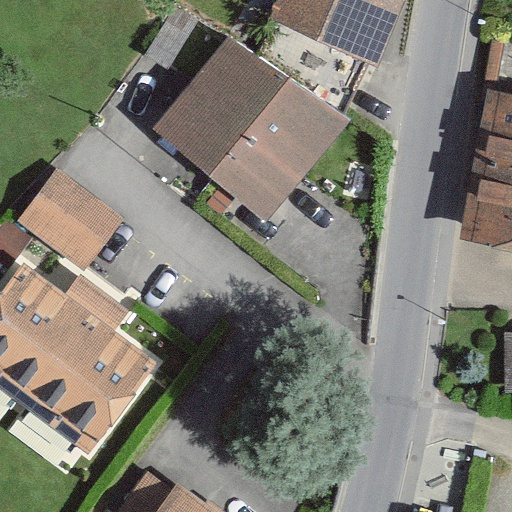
[(275,0),(269,16),(320,39),(375,62),(395,16),(402,0),(275,0)]
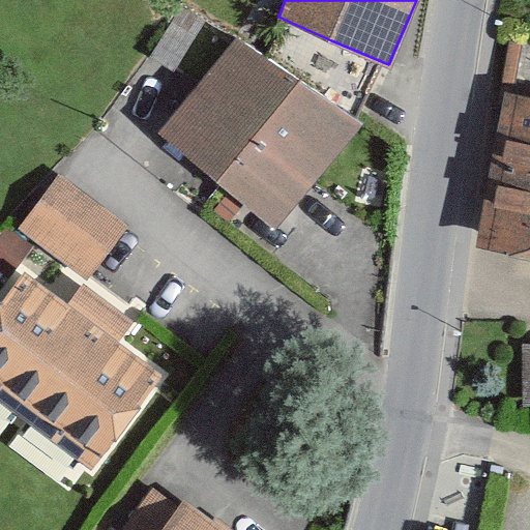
[(299,83),(237,39),(163,136),(218,181),(299,83)]
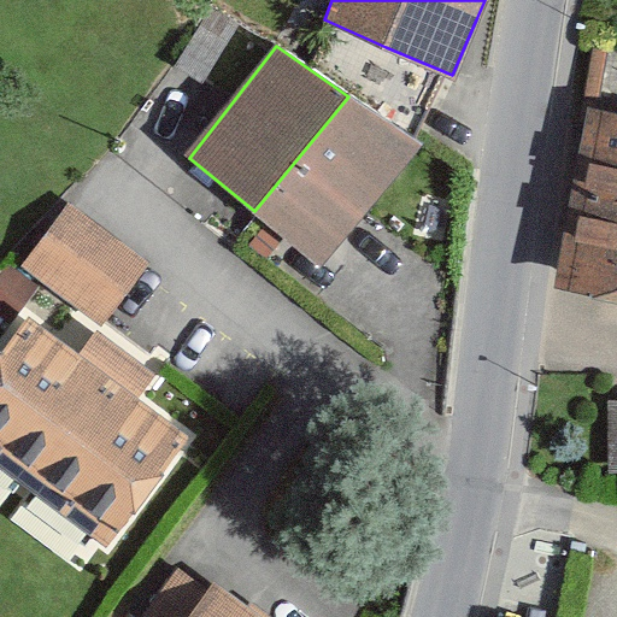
[(421,147),(348,97),(254,211),(260,217),(319,265),(338,245),(421,147)]
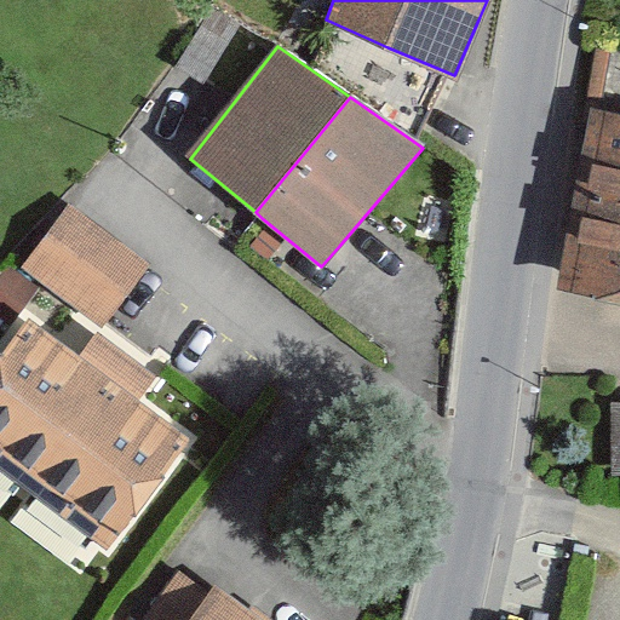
[(619,116),(610,115),(574,291),(619,299),(619,116)]
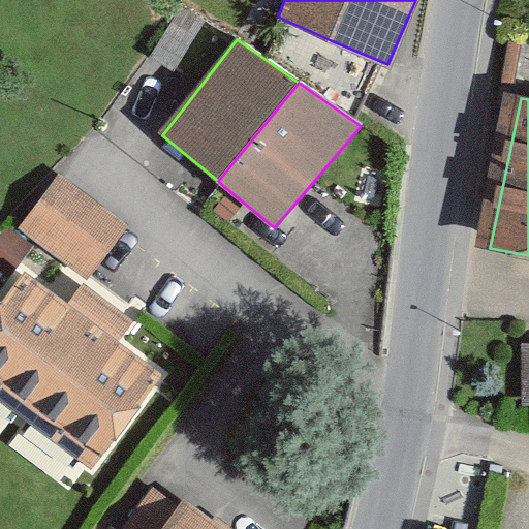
[(126,227),(59,177),(21,227),(88,278),(126,227)]
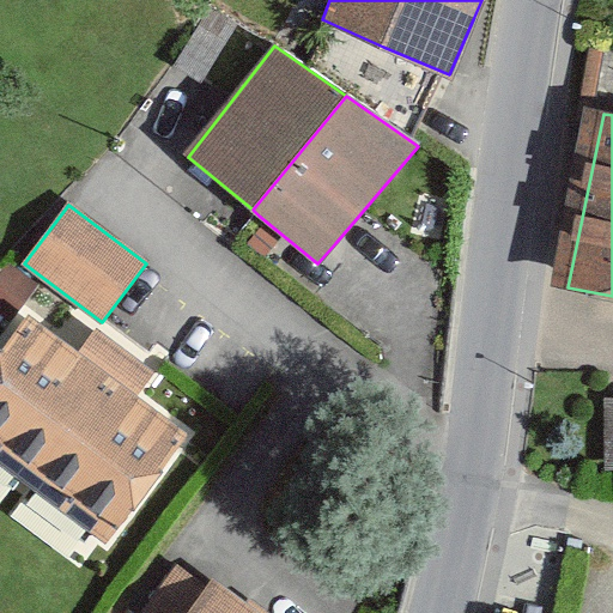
[(25,319),(0,352),(0,461),(108,541),(186,438),(133,399),(155,370),(99,329),(78,358),(25,319)]
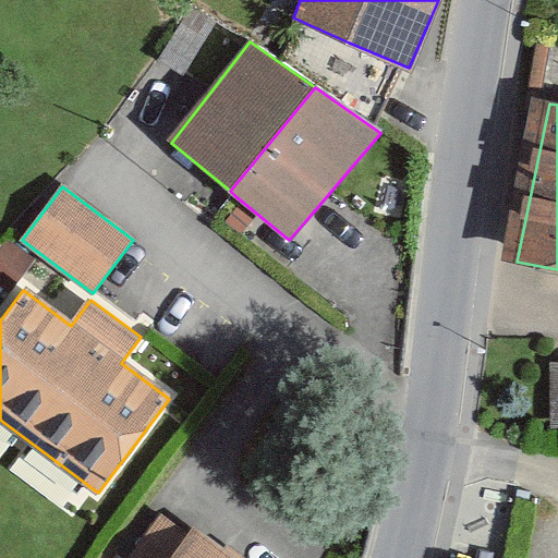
[(222,557),(161,513),(128,557),(222,557)]
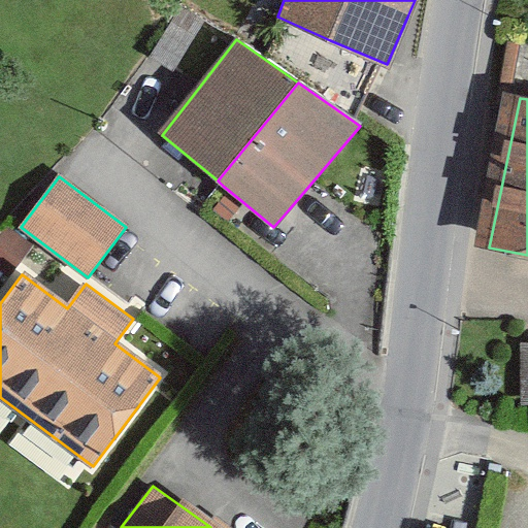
All buildings are outlined.
